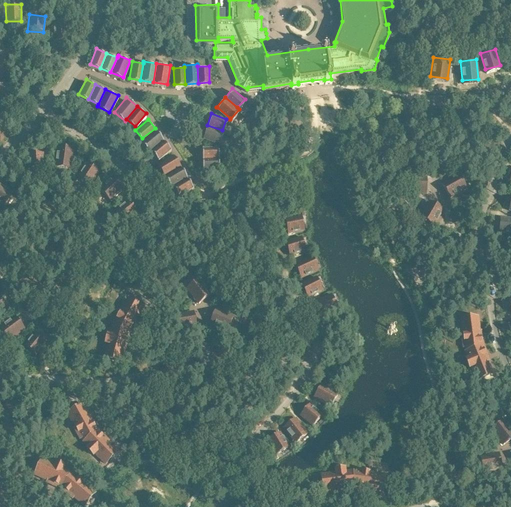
[(222,130),(207,125),(203,136),(218,141),(222,130)]
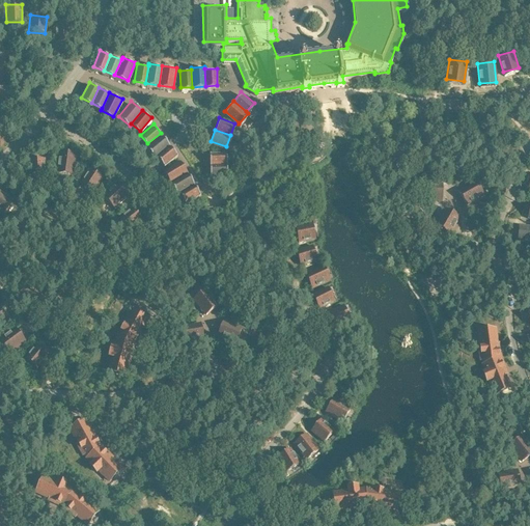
[(169,143),(161,133),(147,143),(145,145),(155,156),(156,155),(169,143)]
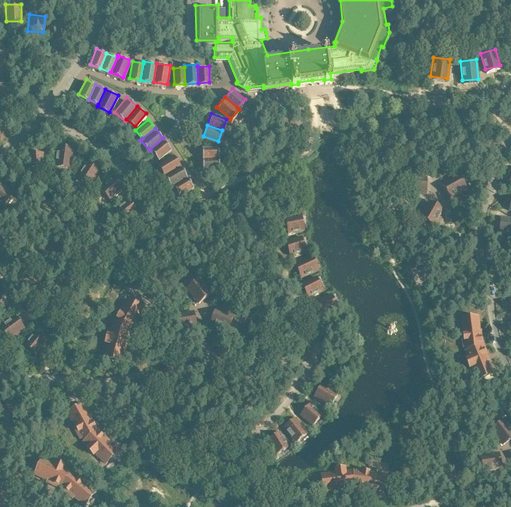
[(171,147),(163,138),(150,149),(158,158),(171,147)]
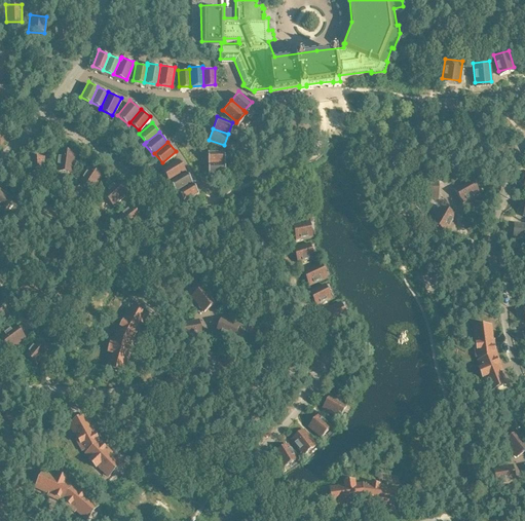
[(75,149),(58,147),(55,168),(72,170),(75,149)]
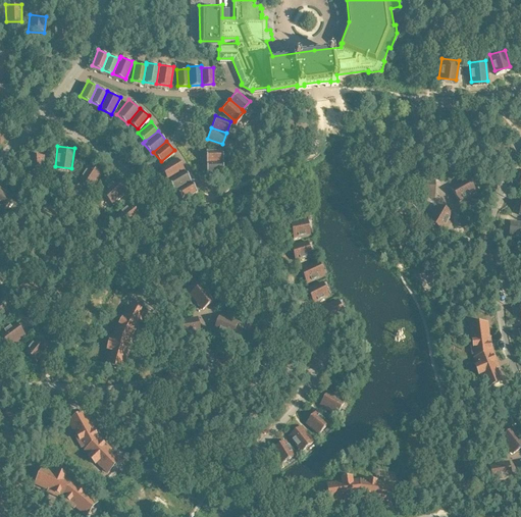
[(222,147),(205,148),(206,159),(222,159),(222,147)]
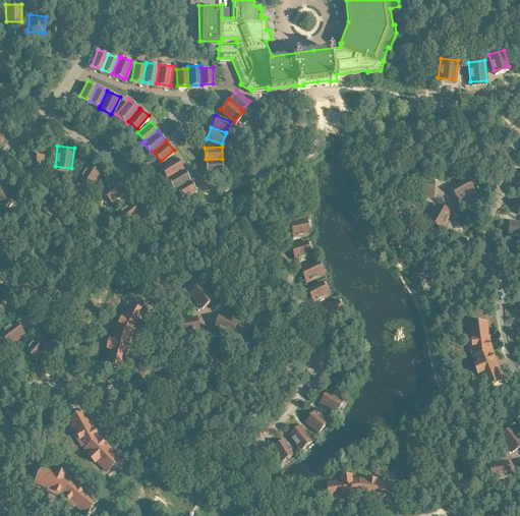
[(44,152),(27,153),(29,170),(45,169),(44,152)]
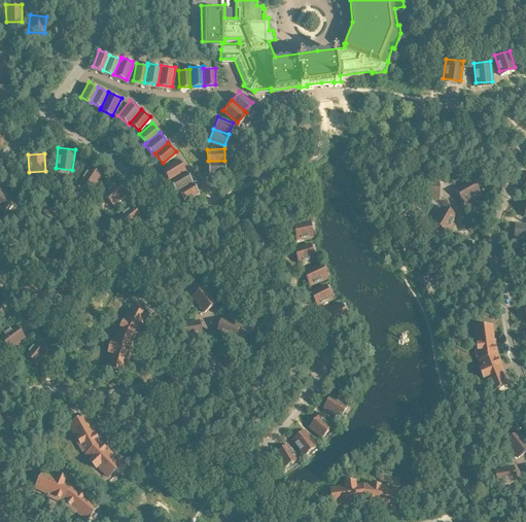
[(178,157),(161,167),(169,179),(185,169),(178,157)]
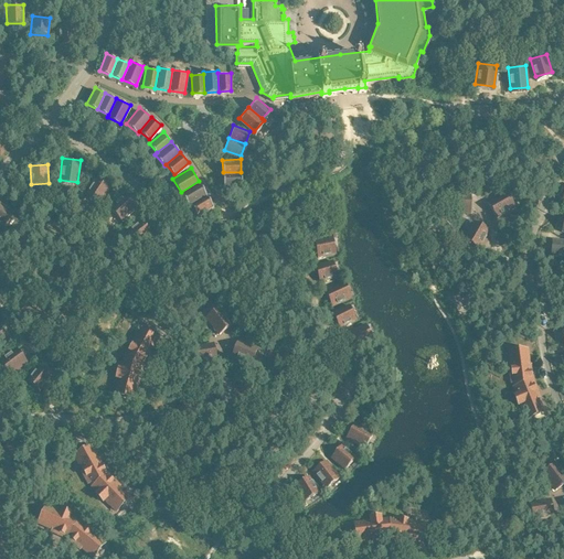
[(241,172),(223,172),(223,185),(242,184),(241,172)]
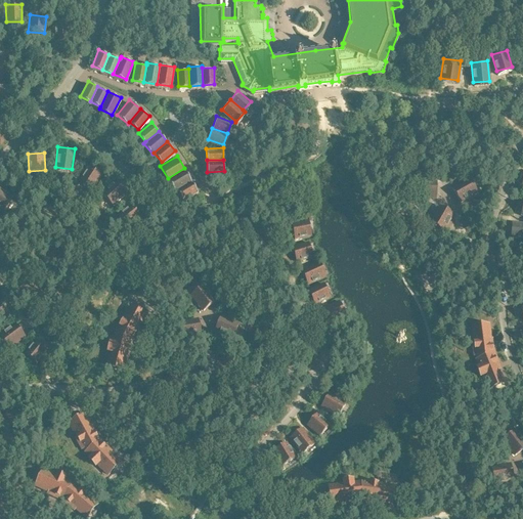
[(101,171),(88,163),(78,177),(91,186),(101,171)]
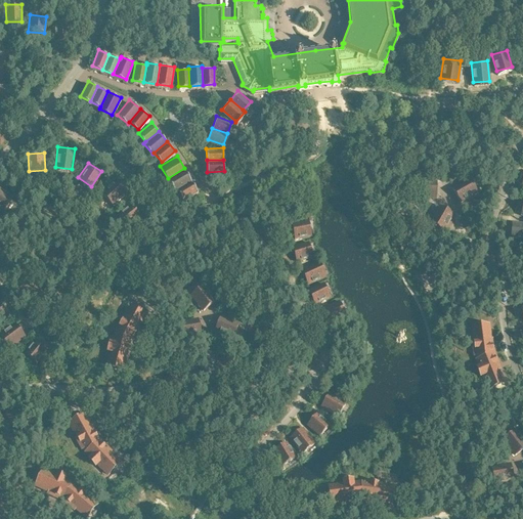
[(184,168),(168,178),(175,190),(177,189),(191,180),(184,168)]
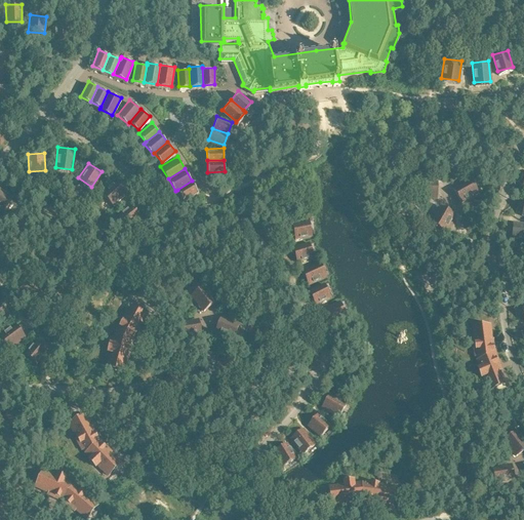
[(469,173),(451,184),(460,199),(478,189),(469,173)]
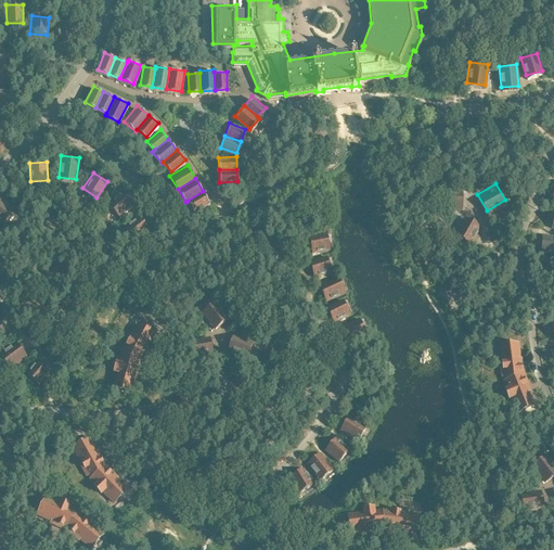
[(124,186),(107,201),(119,214),(136,199),(124,186)]
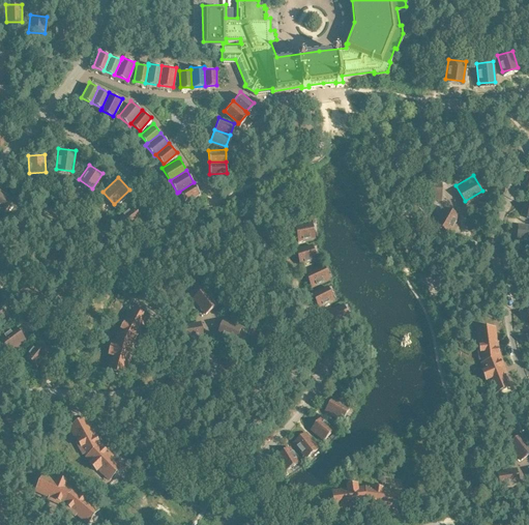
[(441,179),(421,178),(420,196),(441,197),(441,179)]
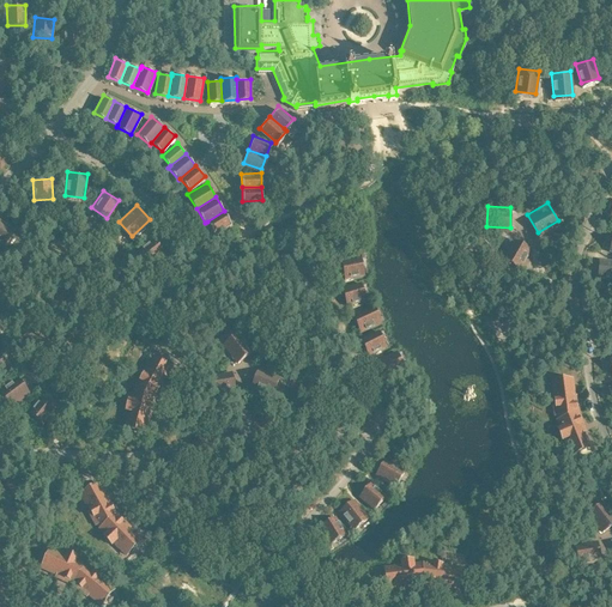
[(231,222),(224,211),(207,222),(214,232),(231,222)]
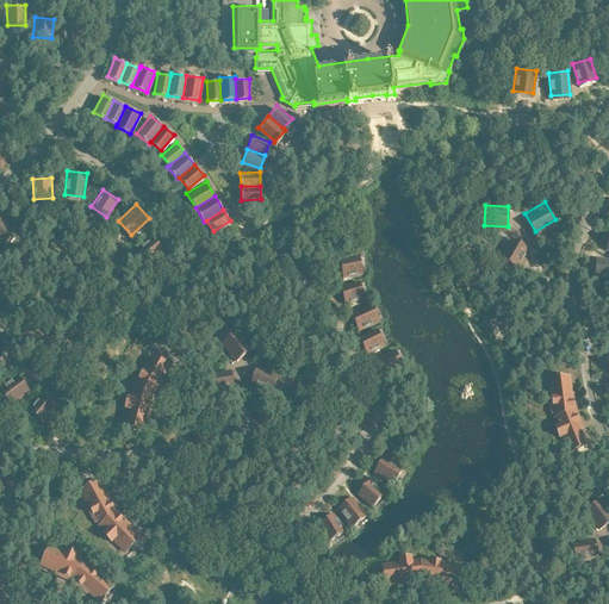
[(14,225),(0,215),(0,240),(2,241),(14,225)]
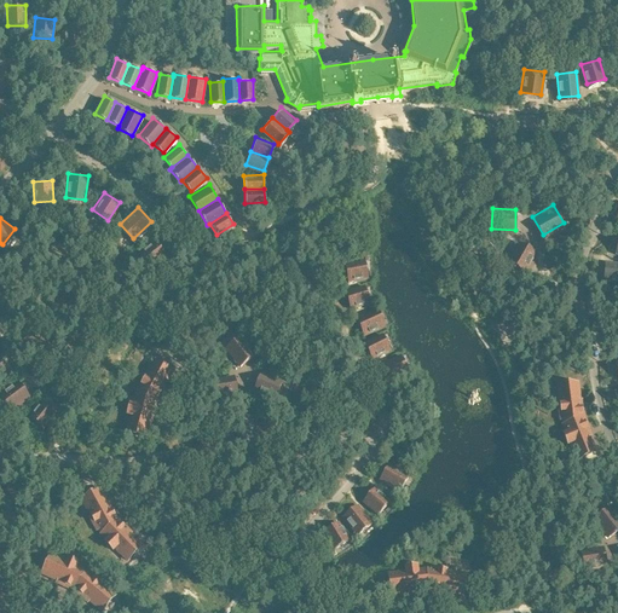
[(138,252),(150,265),(166,252),(154,237),(138,252)]
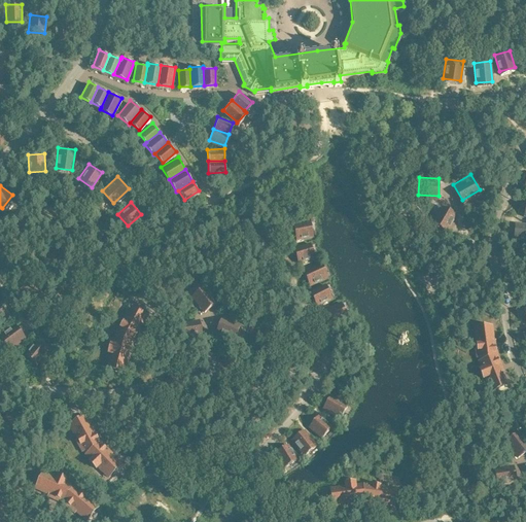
[(456,211),(441,203),(430,220),(446,229),(456,211)]
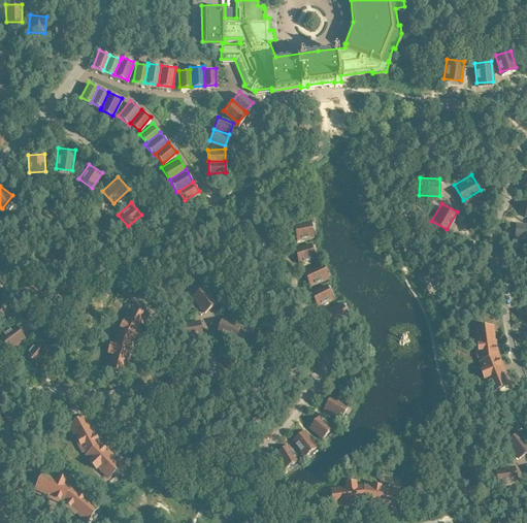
[(310,218),(293,221),(296,237),(314,234),(310,218)]
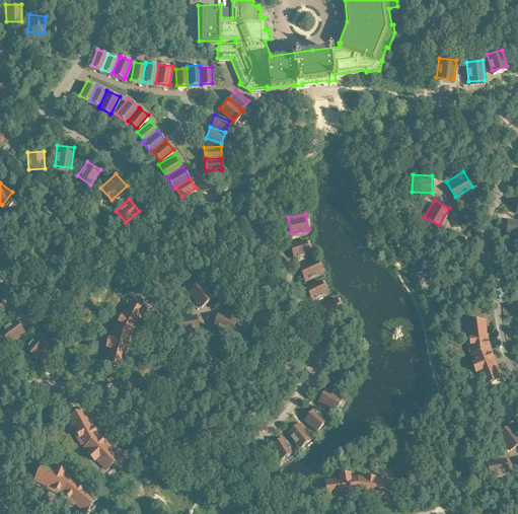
[(517,217),(506,216),(505,233),(517,234),(517,217)]
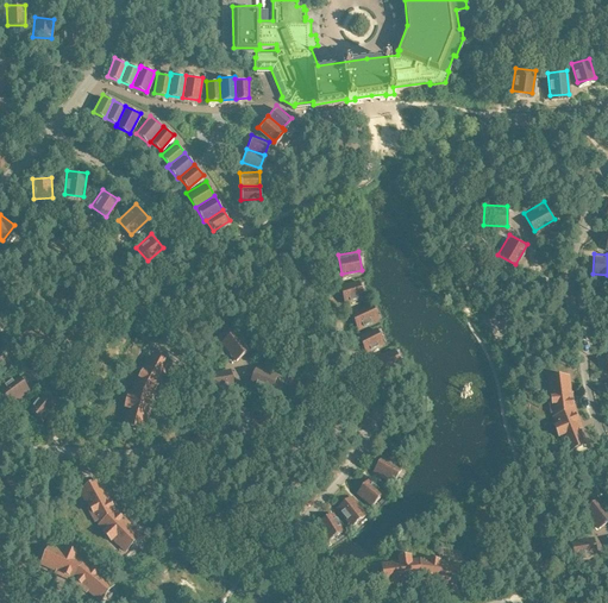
[(358,276),(338,282),(343,300),(363,295),(358,276)]
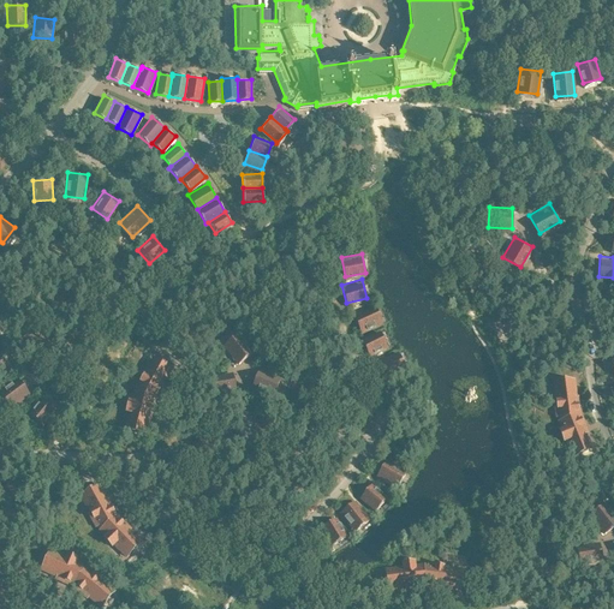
[(374,302),(352,311),(361,330),(382,320),(374,302)]
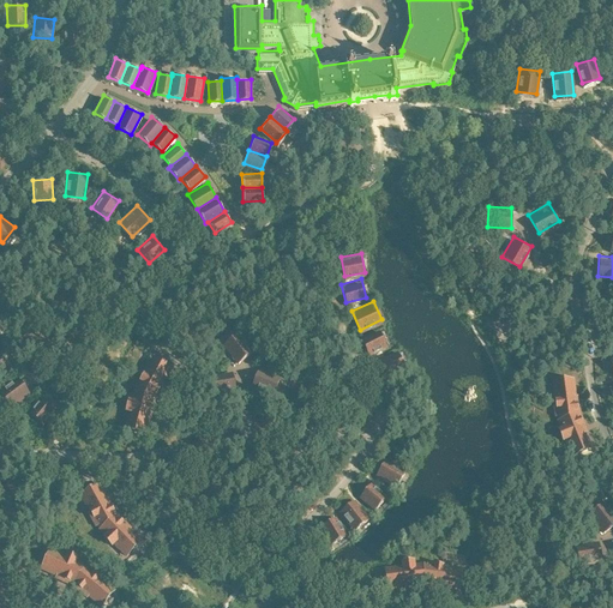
[(378,326),(360,336),(367,353),(386,343),(378,326)]
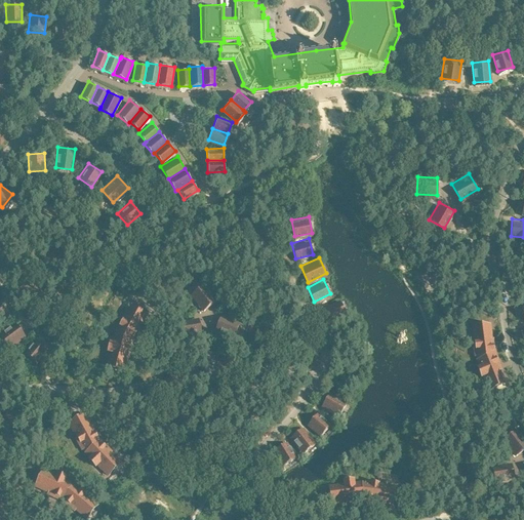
[(204,281),(190,291),(202,308),(215,297),(204,281)]
